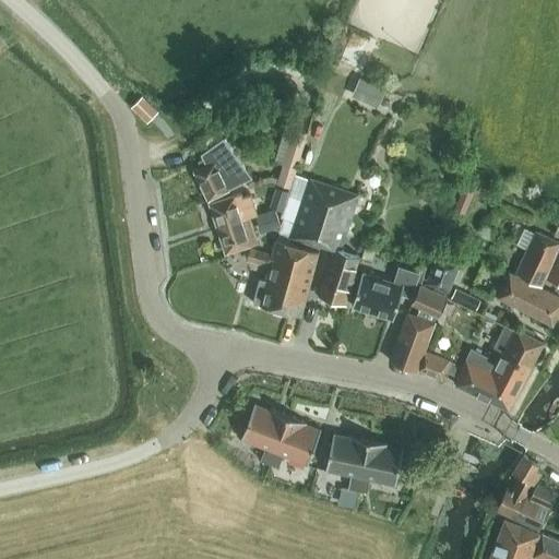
[(359,76),(351,96),(378,108),(387,88),(359,76)]
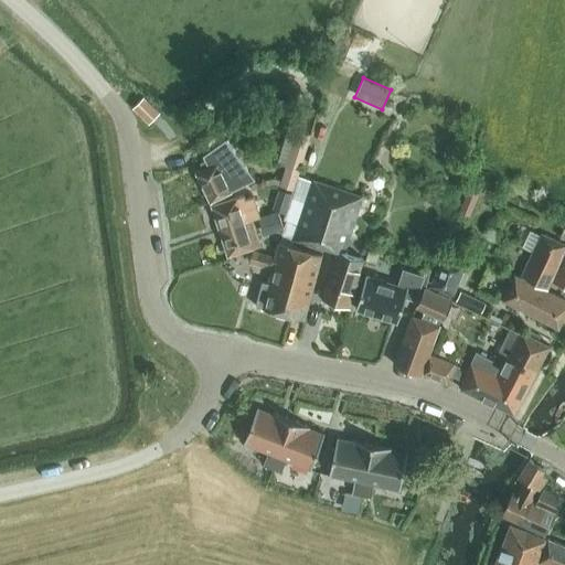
[(144,97),(132,108),(149,124),(159,113),(144,97)]
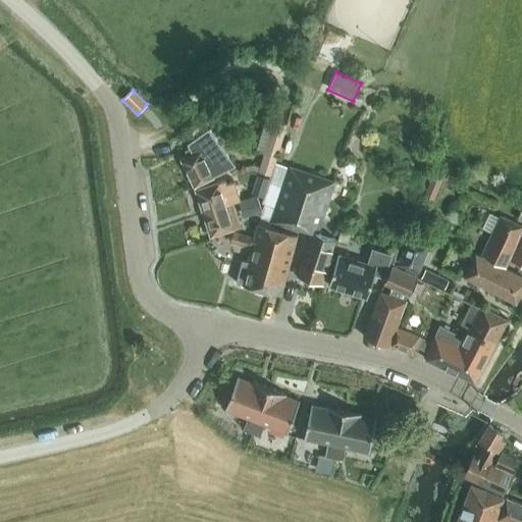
[(260,172),(271,175),(275,163),(288,124),(275,120),(267,144),(269,145),(260,172)]
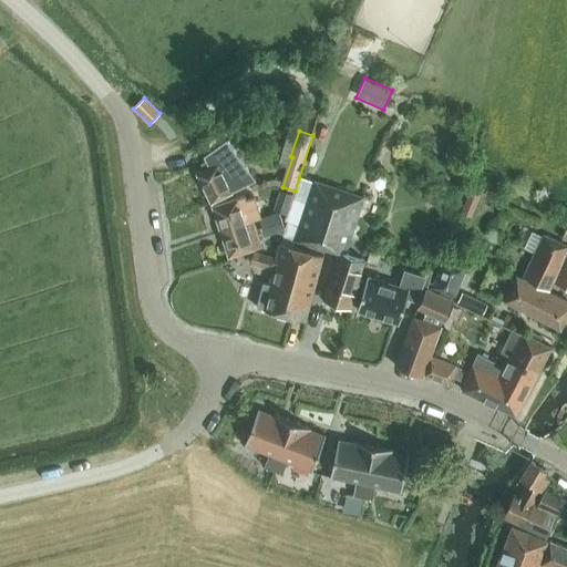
[(209,167),(197,173),(212,203),(257,181),(227,140),(204,156),(209,167)]
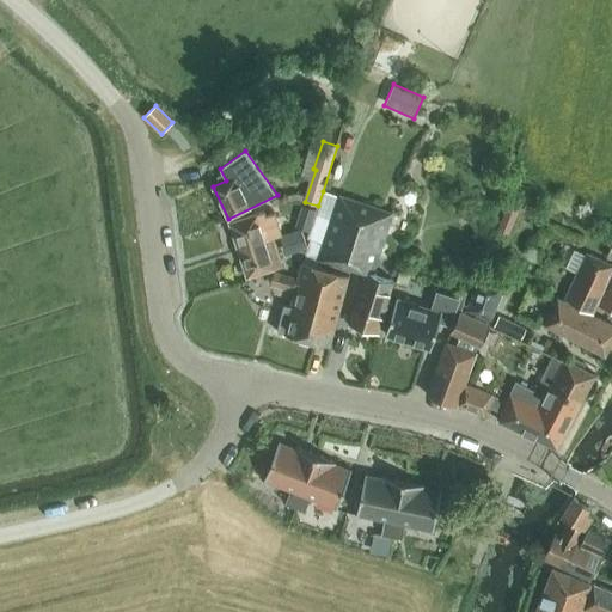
[(311,239),(323,244),(318,259),(352,270),(352,268),(366,273),(366,270),(373,273),(392,213),(338,195),(338,196),(323,191),(318,206),(307,239),(311,239)]
